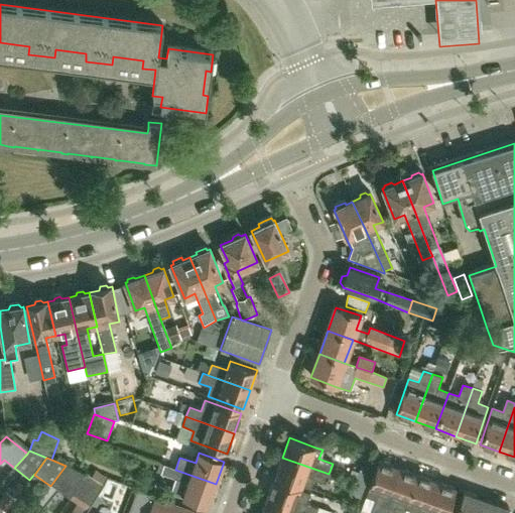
[(329,474),(308,467),(282,458),(275,477),(301,486),(308,489),(311,480),(326,485),(329,474)]
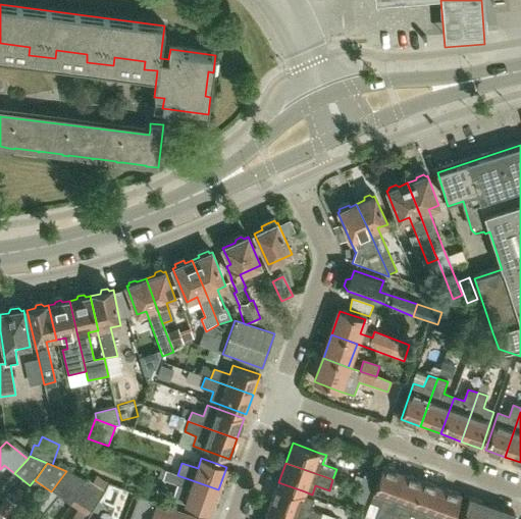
[(386,518),(403,475),(382,468),(366,516),(372,518),(386,518)]
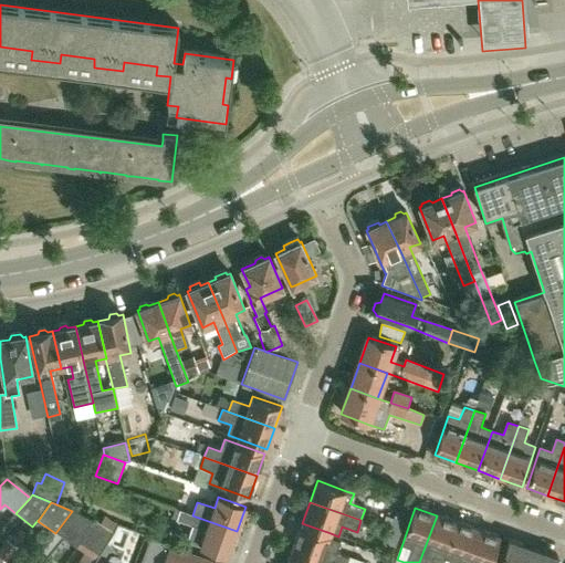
[(72,511),(55,533),(76,549),(94,521),(72,511)]
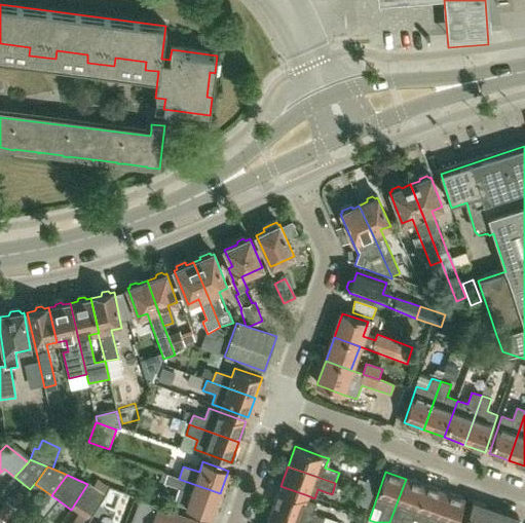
[(179,479),(167,475),(164,484),(179,489),(174,503),(186,508),(212,517),(220,493),(179,479)]
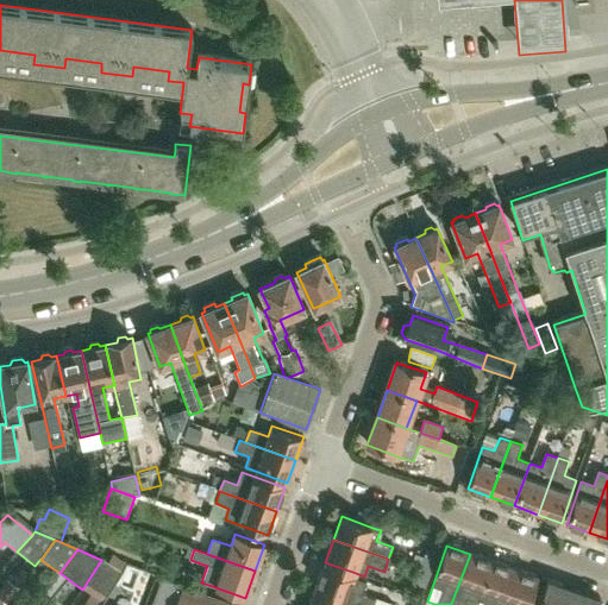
[(478,603),(493,562),(470,554),(451,604),(465,604),(468,599),(478,603)]
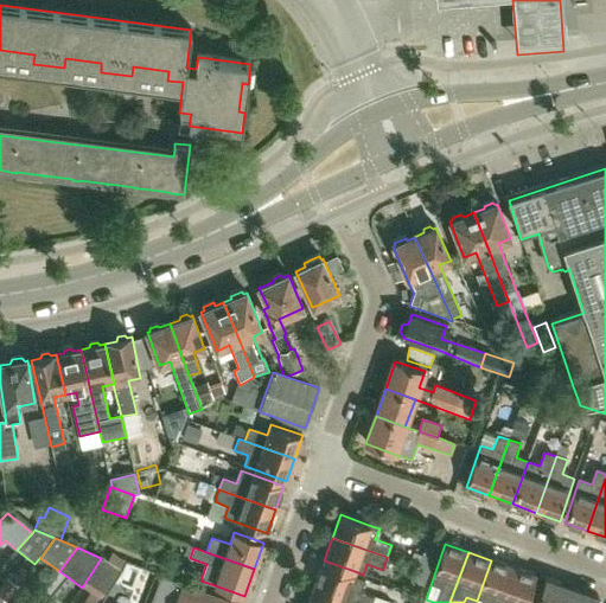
[(419,569),(428,572),(433,556),(425,553),(419,569)]
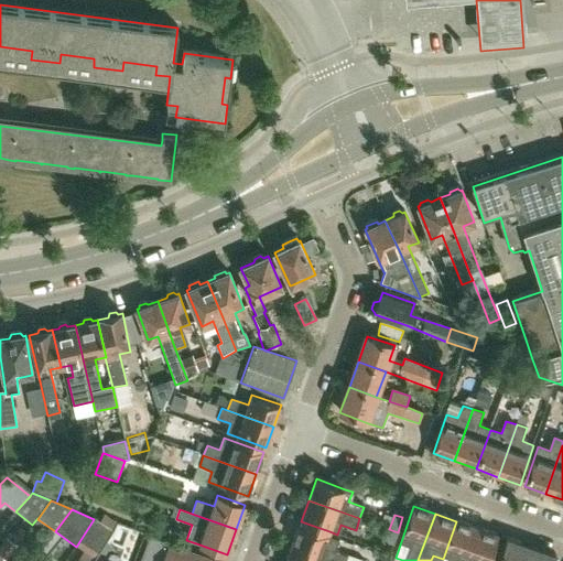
[(96,559),(114,530),(94,519),(76,547),(76,548),(96,559)]
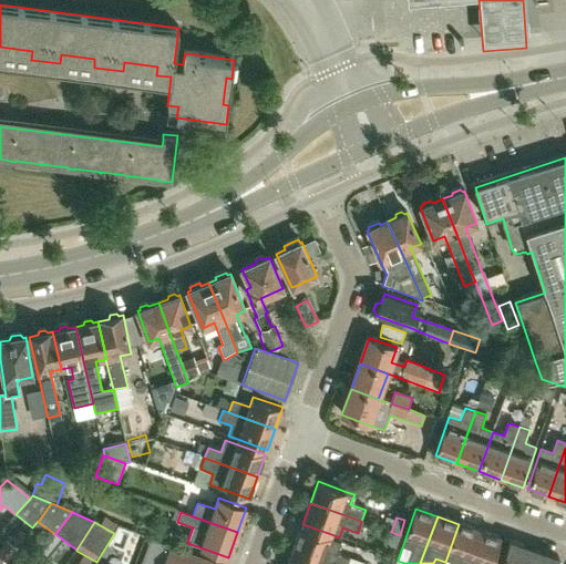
[(467,563),(480,531),(459,524),(445,562),(449,563),(467,563)]
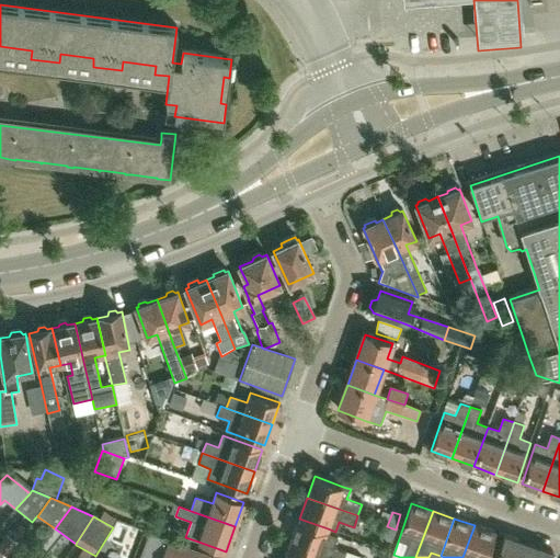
[(113,527),(95,556),(94,557),(214,557),(117,522),(113,527)]
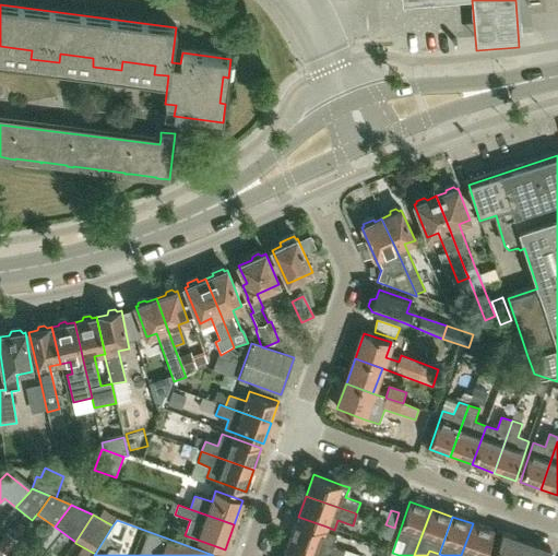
[(335,535),(325,531),(297,521),(289,543),(318,553),(324,555),(342,555),(344,552),(331,547),(335,535)]
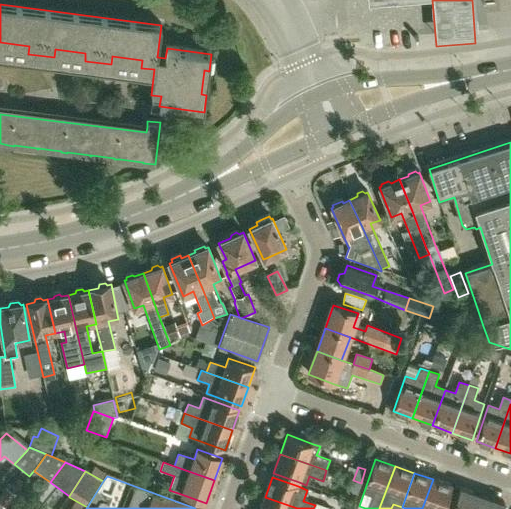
[(444,508),(452,486),(433,479),(422,508),(444,508)]
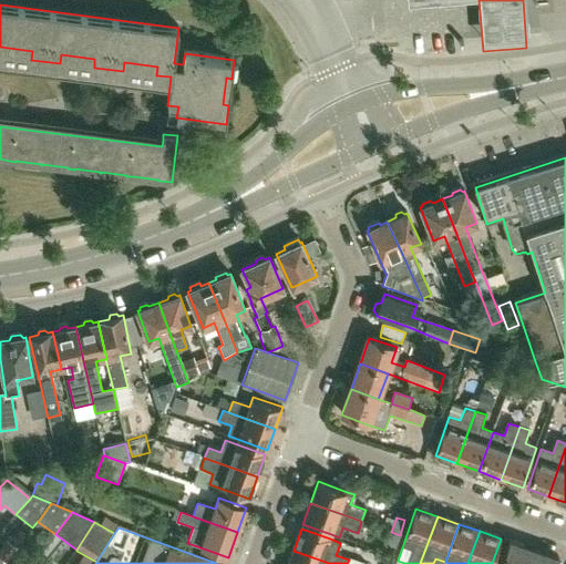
[(400,535),(391,532),(387,545),(394,547),(400,535)]
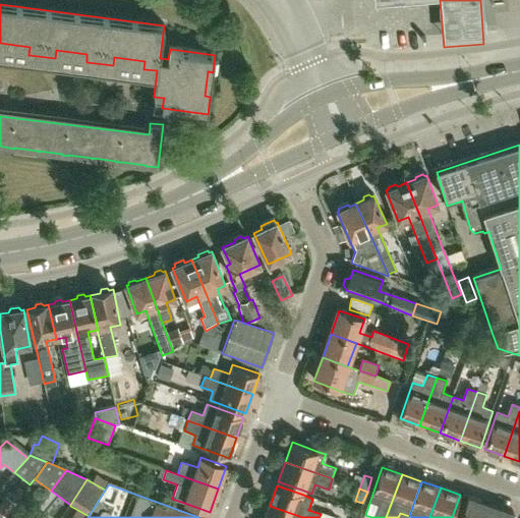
[(468,498),(461,517),(487,517),(493,506),(468,498)]
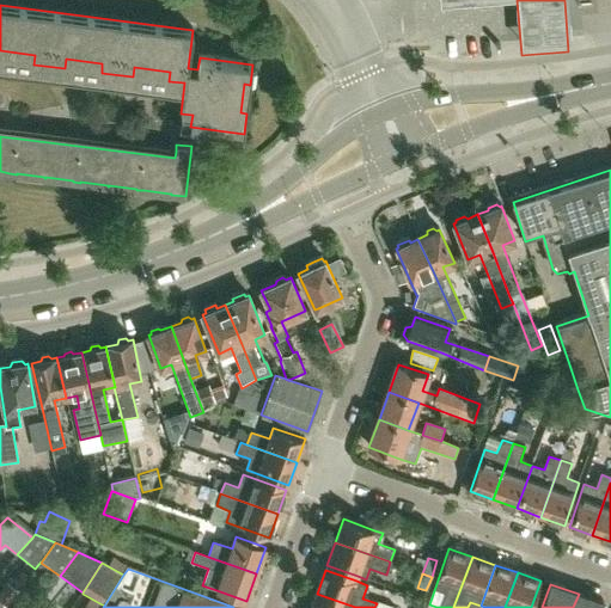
[(19,593),(10,585),(0,596),(0,601),(6,607),(8,607),(19,593)]
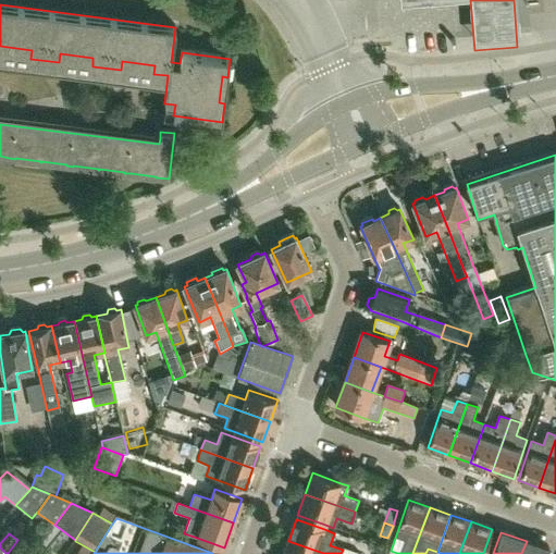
[(323,553),(317,551),(288,541),(283,553),(323,553)]
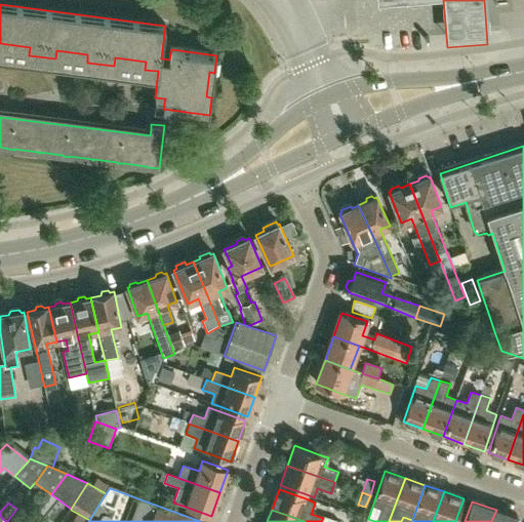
[(518,521),(519,518),(496,510),(491,521),(518,521)]
